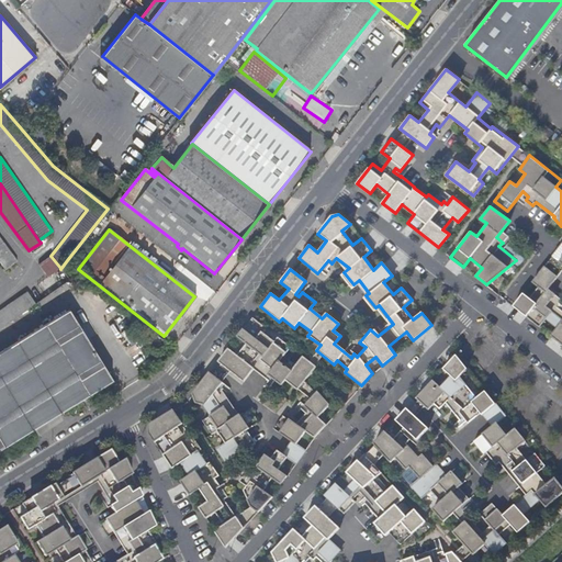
[(0,239),(0,265),(4,270),(15,261),(0,239)]
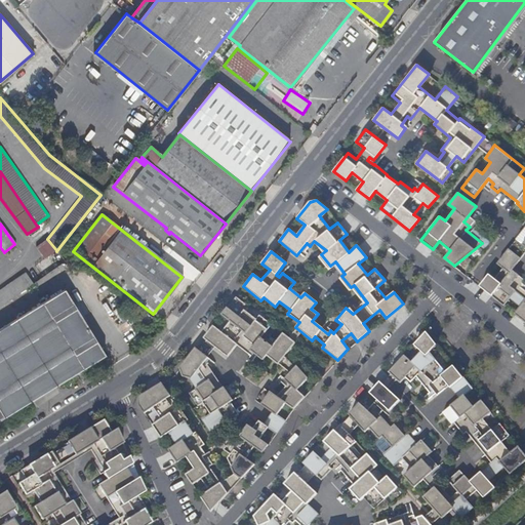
[(524,226),(516,238),(524,245),(524,226)]
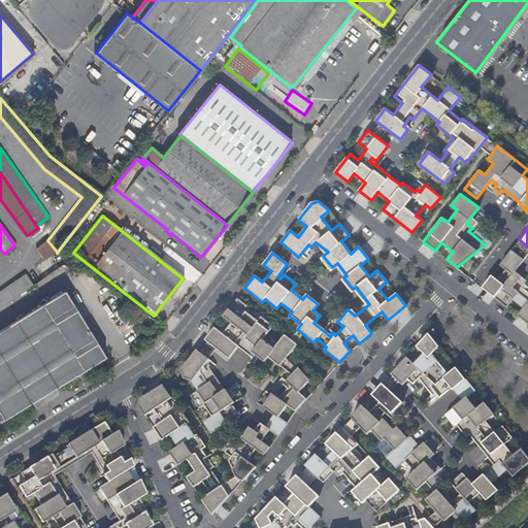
[(44,260),(57,252),(47,240),(46,239),(34,246),(44,260)]
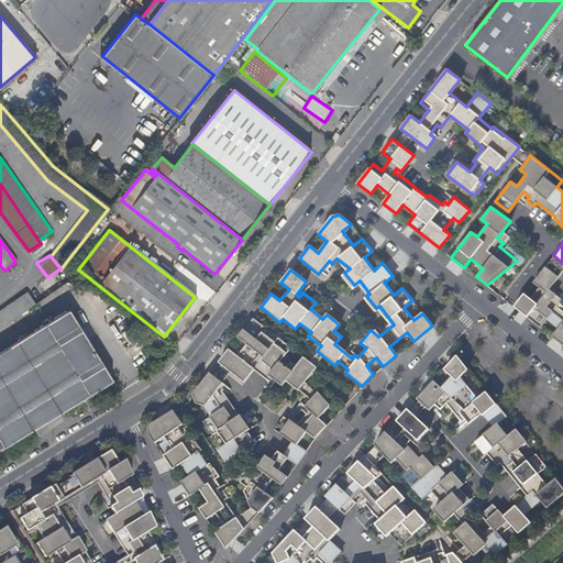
[(551,335),(562,344),(562,305),(560,302),(562,299),(549,288),(562,272),(549,262),(533,282),(539,287),(530,298),(523,294),(514,306),(540,327),(547,318),(559,327),(551,335)]
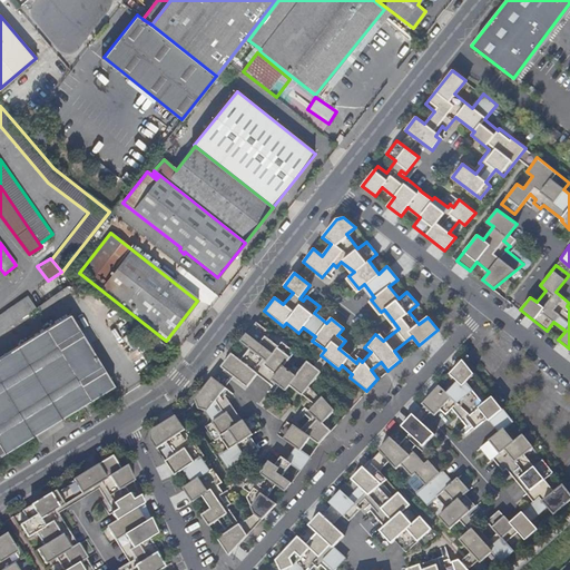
[(0,332),(31,311),(35,308),(26,296),(0,313),(0,332)]
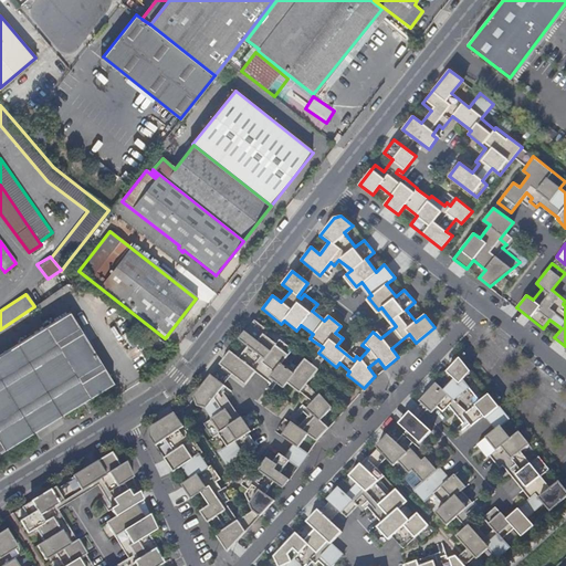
[(43,327),(87,399),(113,384),(67,312),(43,327)]
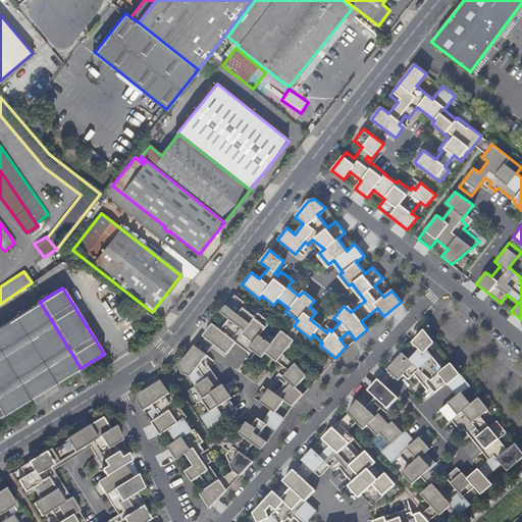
[(202,335),(225,354),(237,340),(260,358),(264,353),(275,362),(293,341),(280,330),(274,338),(263,330),(269,322),(257,313),(254,317),(243,308),(246,304),(233,295),(219,312),(227,319),(219,329),(211,323),(202,335)]
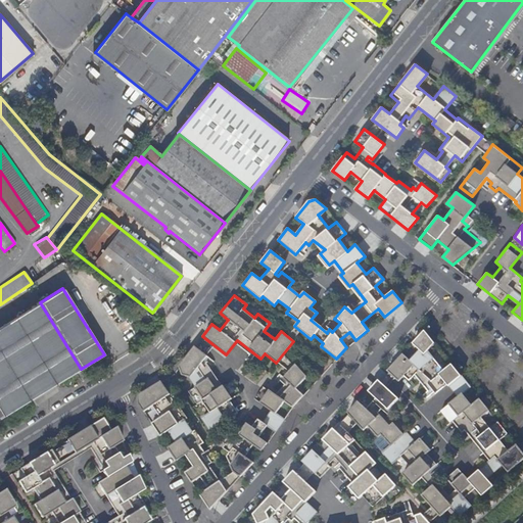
[(0,412),(2,417),(81,369),(40,302),(0,327),(0,412)]
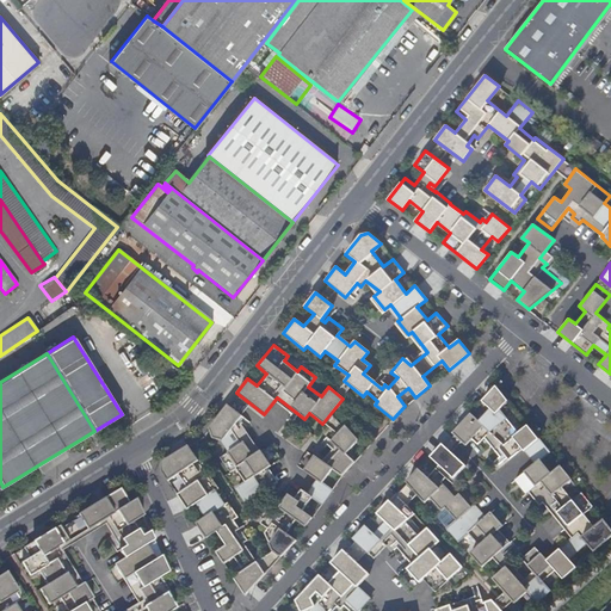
[(167,380),(176,370),(176,369),(165,360),(156,371),(167,380)]
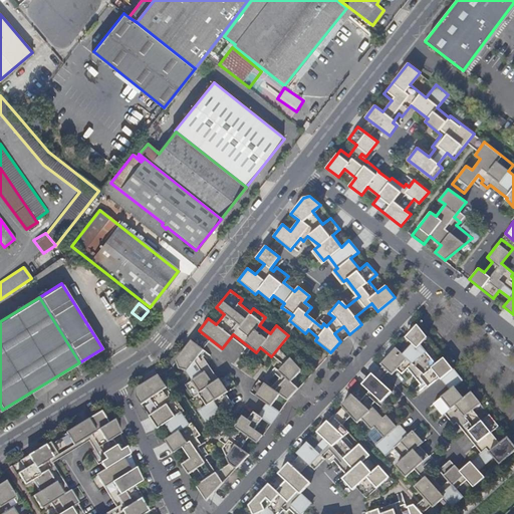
[(408,367),(424,388),(427,386),(431,392),(443,381),(444,383),(445,382),(454,394),(437,408),(446,419),(449,418),(458,429),(465,423),(470,428),(472,426),(476,431),(469,437),(484,456),(488,460),(492,457),(499,464),(513,450),(513,446),(507,437),(499,443),(490,433),(498,426),(489,414),(481,421),(471,409),(479,403),(470,392),(463,398),(454,387),(462,380),(443,357),(435,363),(419,343),(427,337),(417,324),(405,337),(412,344),(403,354),(395,347),(379,363),(391,373),(396,368),(402,373),(408,367)]
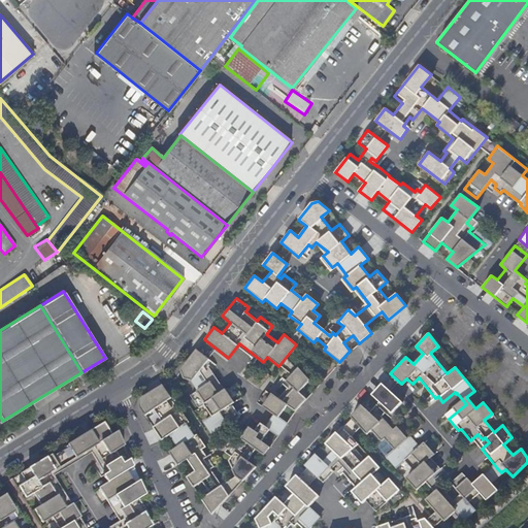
[(204,426),(212,439),(242,419),(234,406),(237,403),(229,391),(228,392),(215,373),(207,380),(203,373),(215,365),(196,350),(180,369),(184,377),(194,384),(200,393),(192,398),(200,411),(205,408),(212,421),(204,426)]
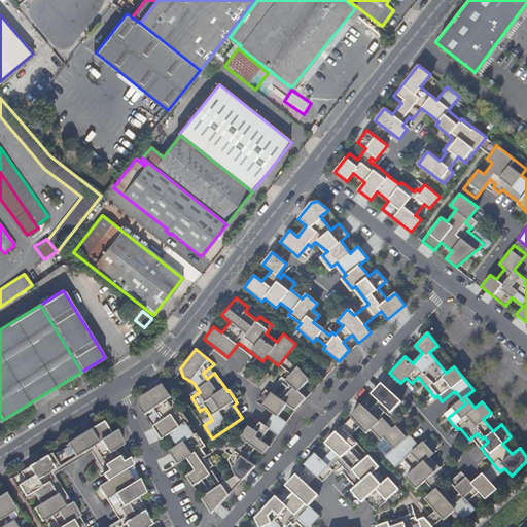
[(241,440),(227,460),(234,475),(241,480),(254,465),(246,460),(252,450),(261,455),(268,447),(258,441),(266,430),(275,435),(284,423),(277,417),(285,405),(293,411),(305,398),(297,391),(308,379),(297,366),(284,379),(288,384),(277,397),(264,388),(254,401),(272,414),(262,426),(258,422),(252,430),(246,426),(239,436),(241,440)]
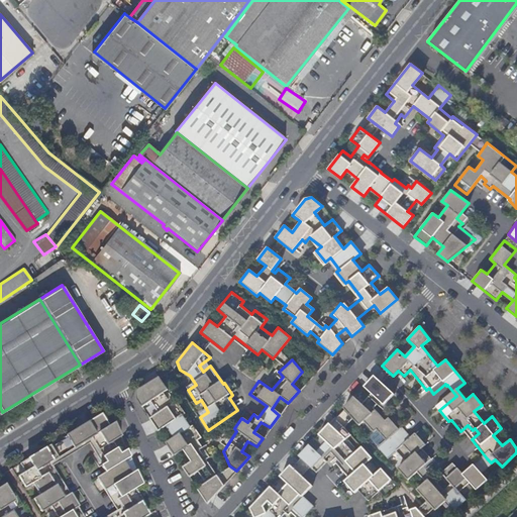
[(354,396),(344,407),(359,424),(365,420),(374,430),(377,428),(386,438),(379,445),(389,456),(396,449),(406,460),(398,467),(409,480),(434,454),(424,443),(427,440),(416,429),(412,434),(402,424),(399,426),(389,416),(386,419),(373,407),(377,403),(380,407),(394,393),(374,375),(364,386),(372,393),(362,403),(354,396)]
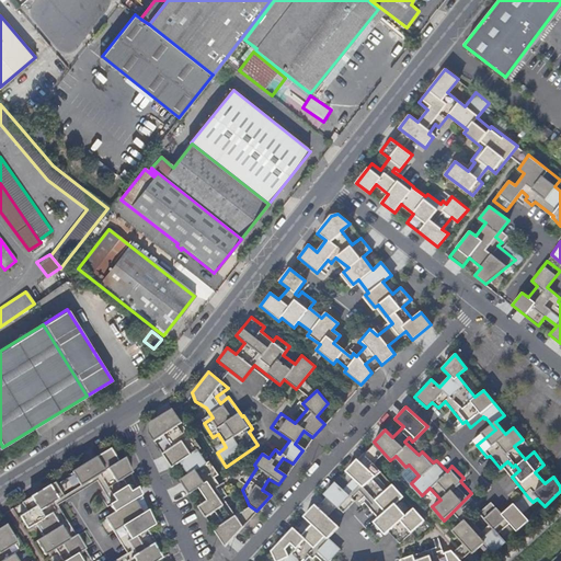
[(148,433),(153,441),(162,434),(171,447),(162,454),(171,467),(180,460),(189,473),(180,480),(189,493),(198,488),(207,500),(197,506),(205,517),(215,511),(222,524),(214,530),(225,546),(244,525),(232,515),(229,517),(212,489),(215,487),(209,478),(214,476),(205,461),(202,464),(194,450),(197,448),(189,435),(186,436),(181,426),(178,428),(175,425),(181,422),(172,409),(151,421),(150,422),(149,422),(149,423),(148,423),(148,424),(147,425),(147,426),(147,427),(147,428),(147,430),(147,431),(148,432),(148,433)]
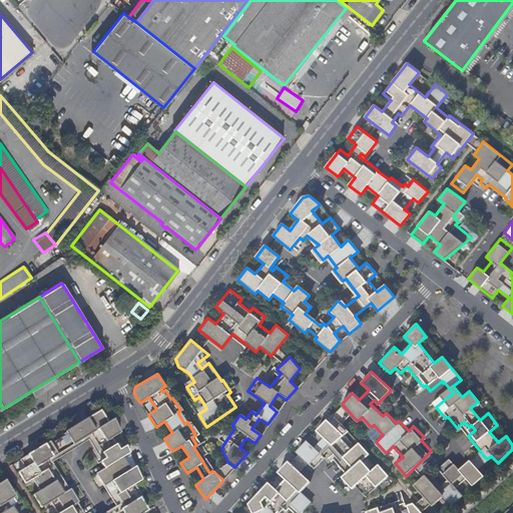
[(99,409),(61,432),(69,445),(85,436),(93,448),(97,445),(104,457),(99,461),(103,468),(95,473),(102,485),(108,482),(123,506),(114,512),(140,512),(146,509),(139,497),(141,496),(133,483),(140,479),(134,465),(129,468),(121,456),(128,452),(124,445),(118,449),(111,437),(119,432),(112,418),(107,422),(99,409)]
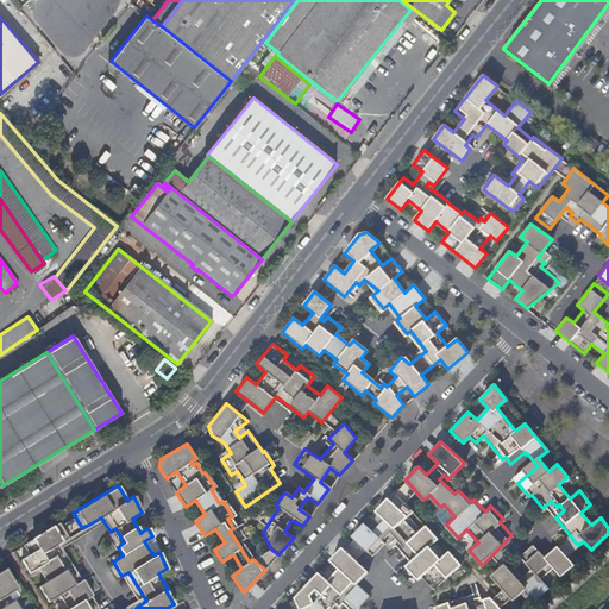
[(415,508),(397,488),(377,509),(387,518),(375,529),(366,521),(355,534),(360,539),(359,540),(370,550),(376,553),(387,540),(384,538),(391,528),(405,542),(401,546),(413,559),(408,563),(420,577),(425,573),(435,586),(463,562),(451,548),(443,557),(432,544),(440,535),(428,522),(419,531),(407,516),(415,508)]
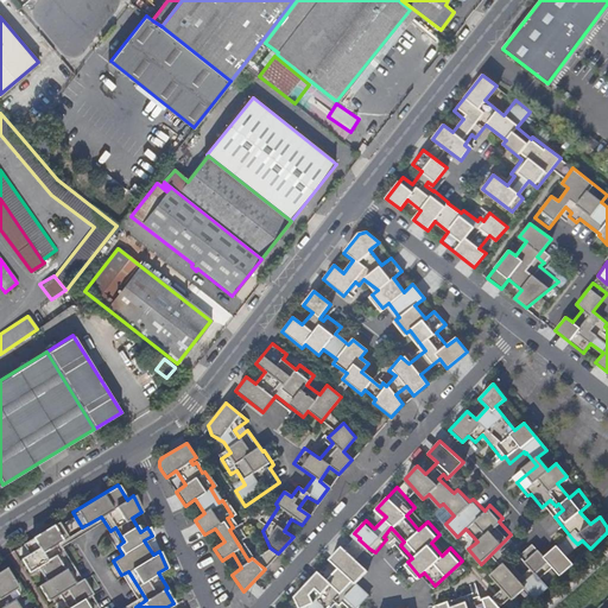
[(96,607),(89,596),(92,594),(82,578),(77,582),(69,567),(73,565),(63,550),(46,561),(42,553),(63,539),(62,536),(68,532),(59,520),(21,544),(29,555),(20,559),(29,572),(37,567),(46,581),(38,586),(48,601),(58,594),(67,607),(96,607)]
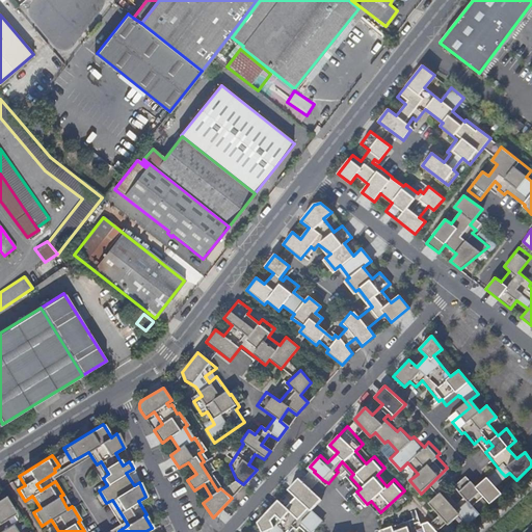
[(505,476),(501,472),(478,490),(469,478),(456,488),(466,499),(454,508),(443,495),(430,504),(449,526),(460,516),(468,524),(479,513),(472,506),(482,497),(489,504),(501,494),(494,485),(505,476)]
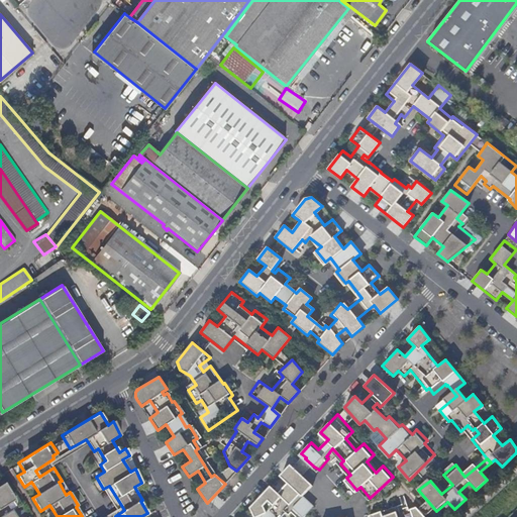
[(314,483),(292,462),(282,474),(289,481),(280,491),(272,484),(255,501),(252,506),(256,515),(264,511),(266,516),(280,516),(288,509),(291,511),(296,506),(305,514),(315,503),(304,494),(314,483)]
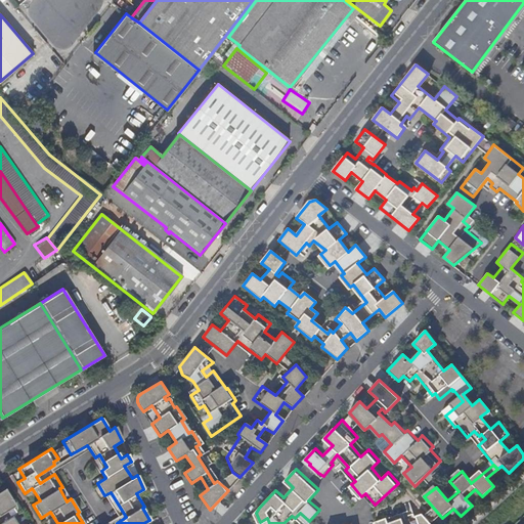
[(0,523),(15,523),(12,517),(22,511),(13,498),(10,499),(4,489),(0,492),(0,523)]
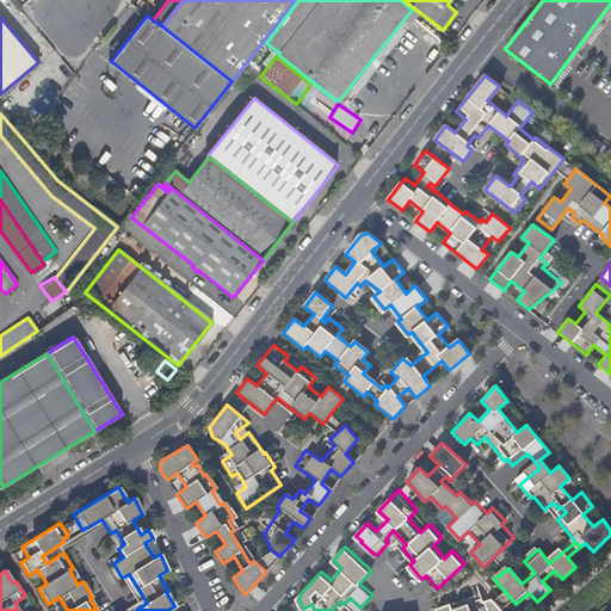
[(439,610),(506,610),(494,597),(485,602),(481,591),(439,609),(439,610)]
